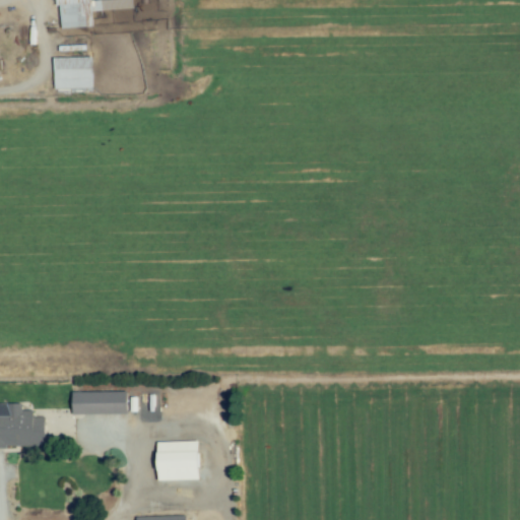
[(132,0),(111,0),(87,1),(87,0),(57,0),(58,28),(92,27),(92,12),(133,10),(132,0)]
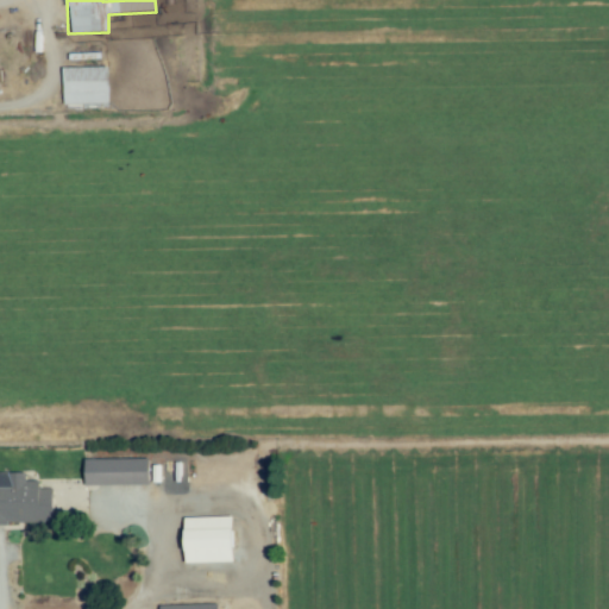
[(63,105),(108,105),(108,68),(63,68),(63,105)]
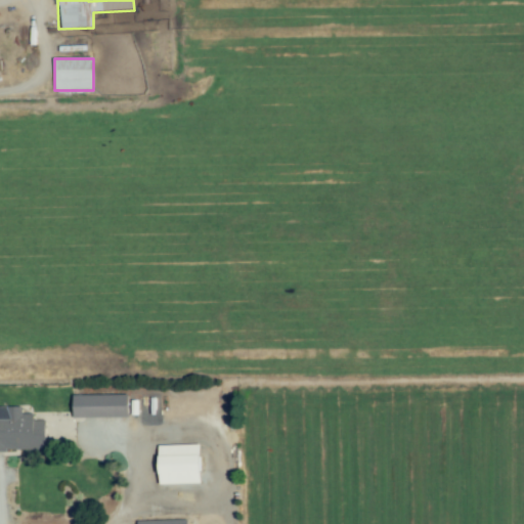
[(128,395),(73,395),(73,418),(128,418),(128,395)]
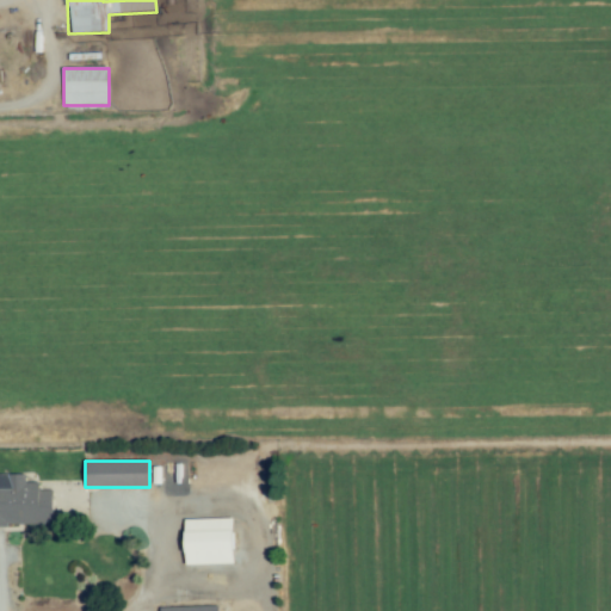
[(0,525),(53,525),(53,488),(39,489),(39,482),(24,482),(24,474),(0,473),(0,525)]
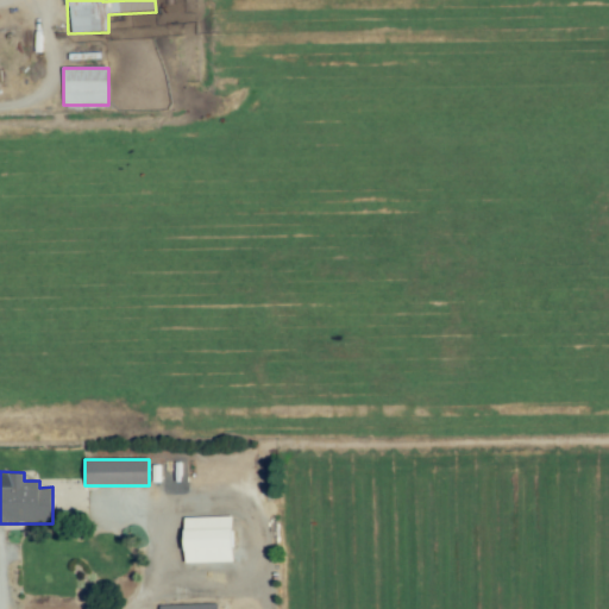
[(233,563),(233,516),(183,518),(183,563),(233,563)]
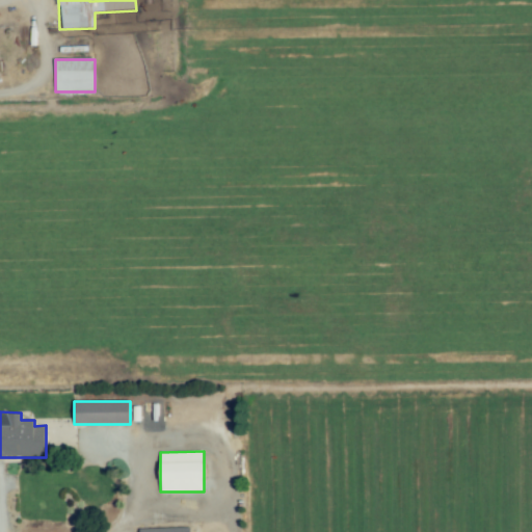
All buildings are outlined.
